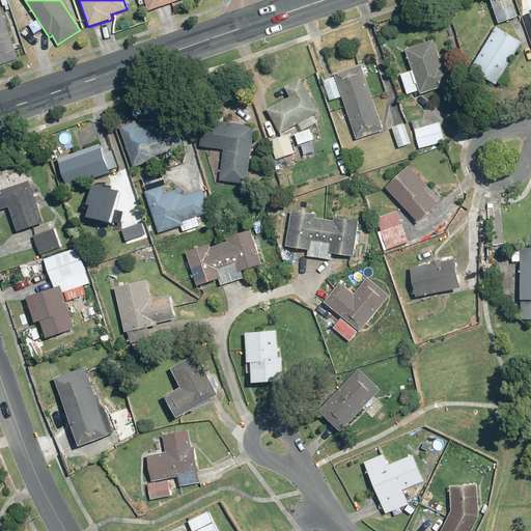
[(144,0),(148,11),(182,0),(144,0)]
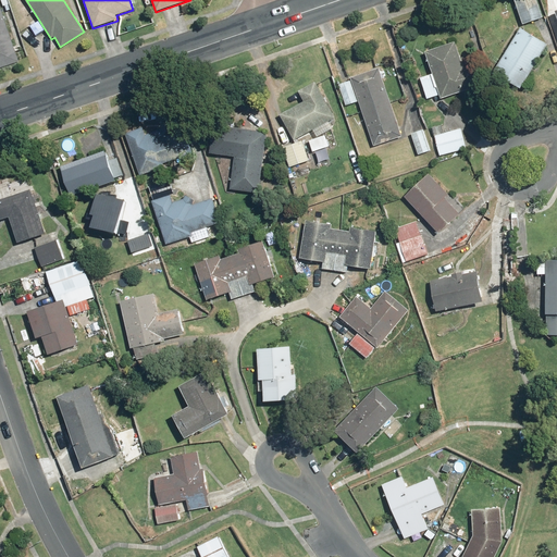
[(536,0),(514,0),(523,25),(544,17),(536,0)]
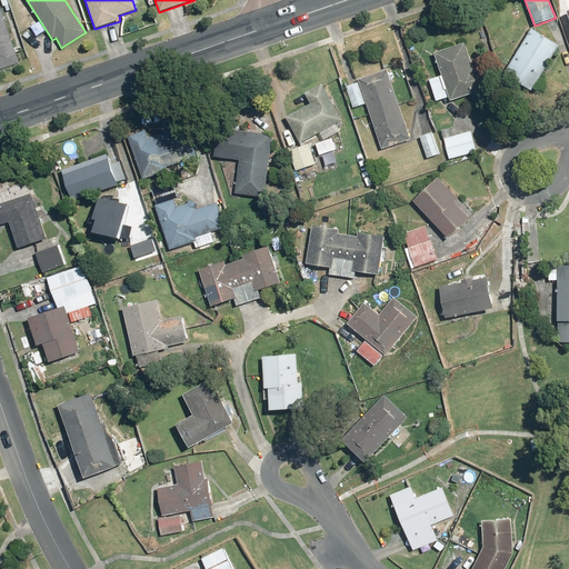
[(0,5),(0,69),(20,62),(0,5)]
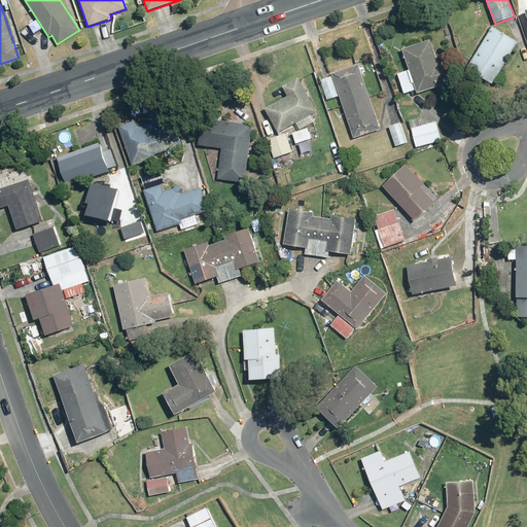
[(519,43),(493,27),(466,70),(492,86),(519,43)]
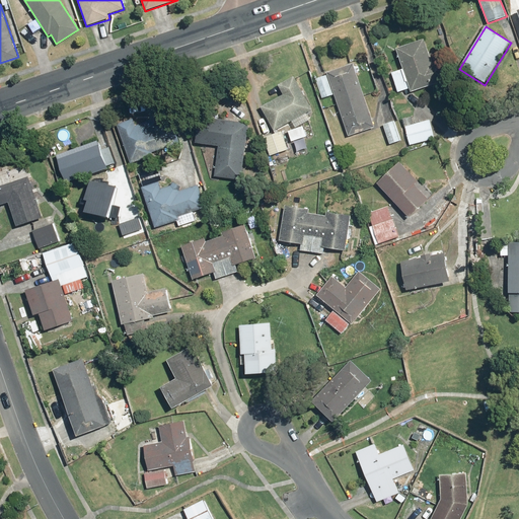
[(391,73),(399,96),(439,83),(424,39),(397,49),(403,69),(391,73)]
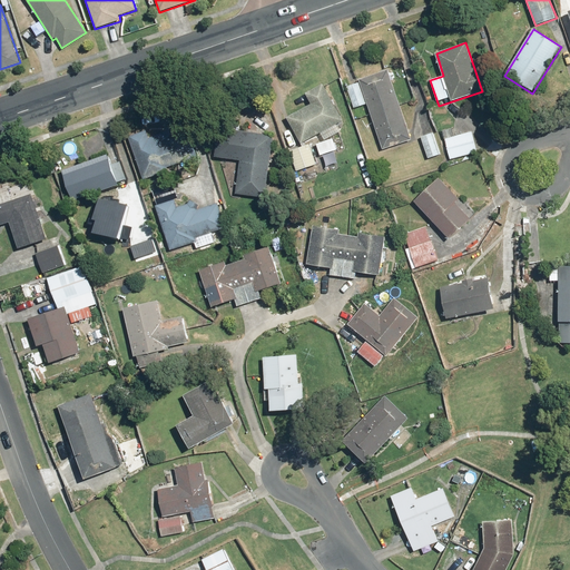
[(412,140),(387,71),(346,86),(354,109),(367,105),(383,150),(412,140)]
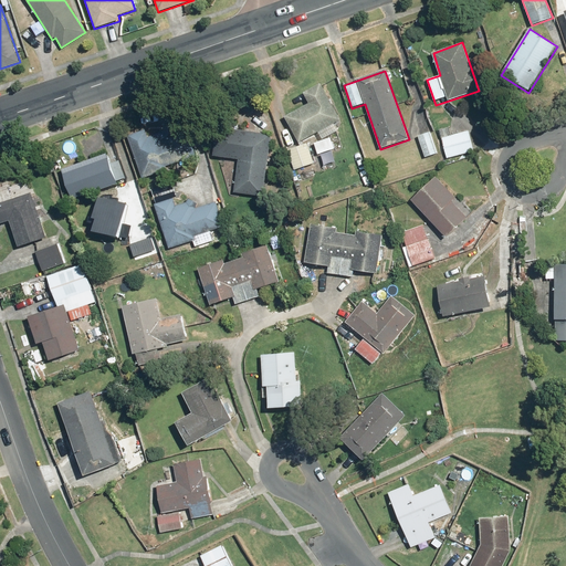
[(300,144),(320,132),(324,138),(337,130),(333,123),(341,119),(320,84),(304,94),(310,103),(284,118),(300,144)]
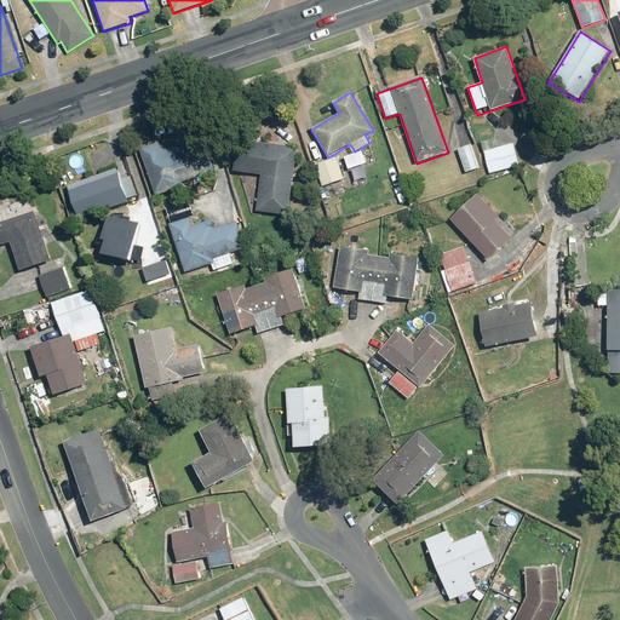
[(494,138),(482,142),(491,174),(520,167),(514,143),(497,148),(494,138)]
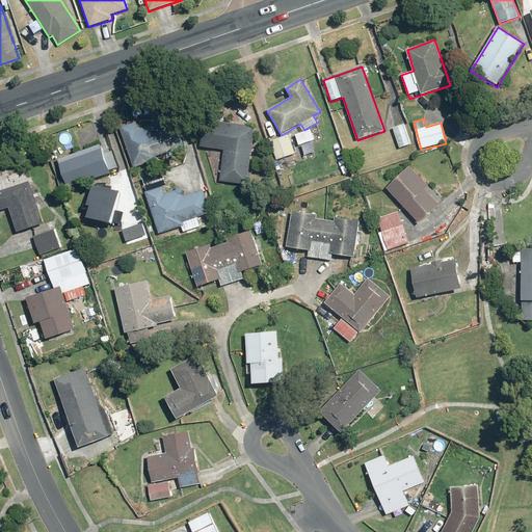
[(248,184),(254,124),(204,120),(201,147),(223,149),(220,182),(248,184)]
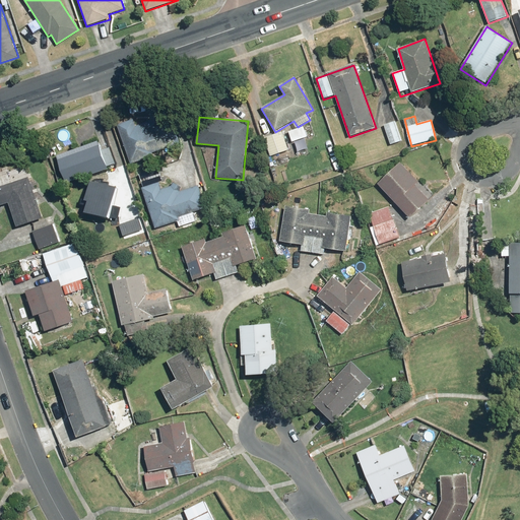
[(134,119),(118,125),(131,164),(153,155),(153,153),(180,143),(173,123),(154,130),(150,121),(137,126),(134,119)]
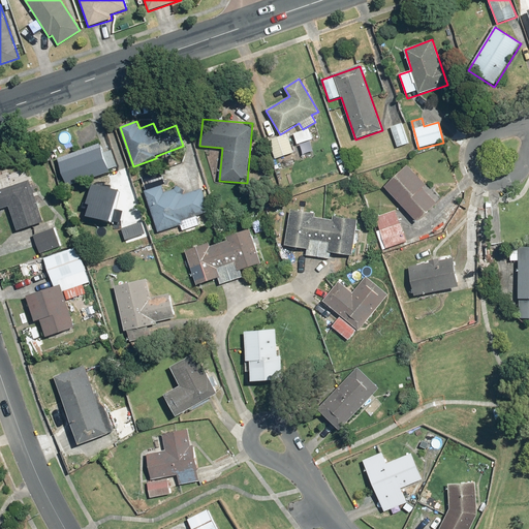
[(402,123),(391,127),(397,147),(409,143),(402,123)]
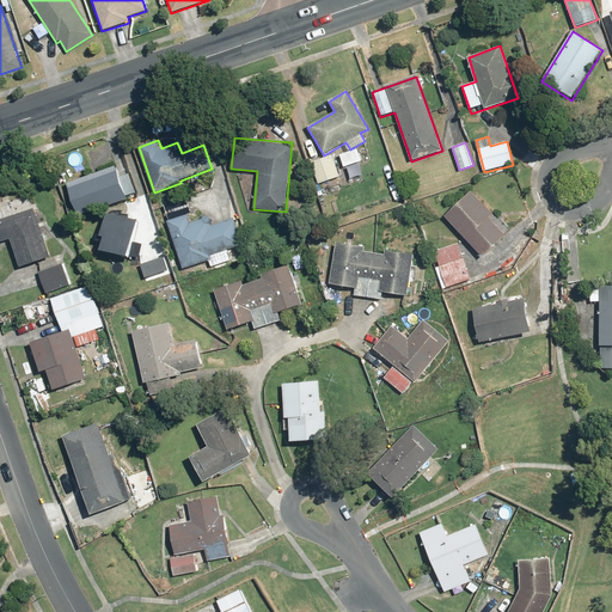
[(361,161),(357,150),(340,155),(344,167),(361,161)]
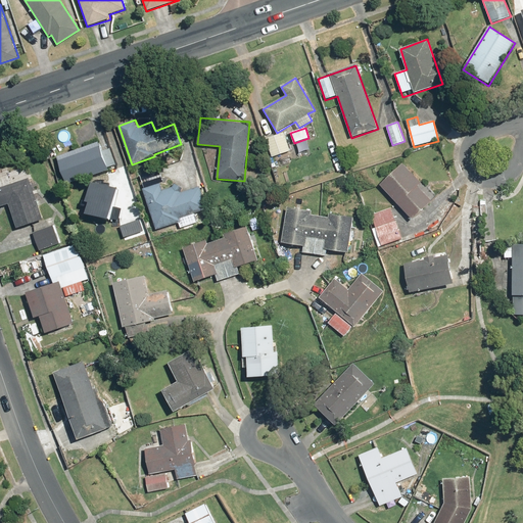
[(284,134),(267,139),(273,156),(289,151),(284,134)]
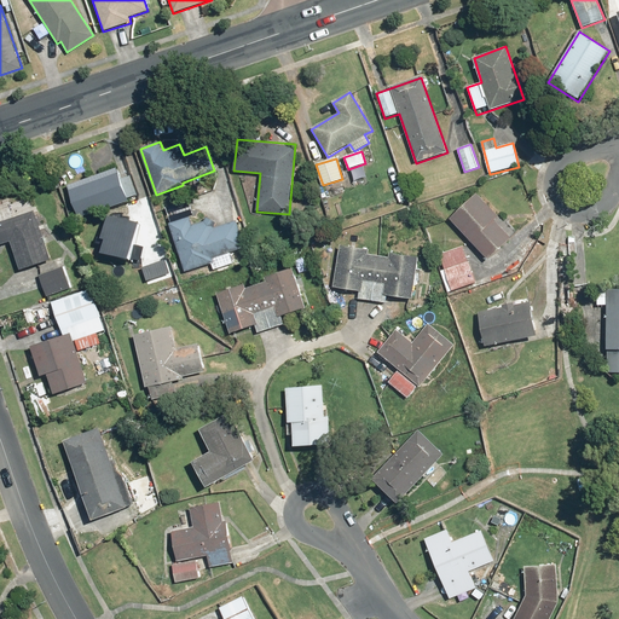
[(132,174),(122,178),(117,167),(68,185),(80,219),(129,201),(128,197),(138,194),(132,174)]
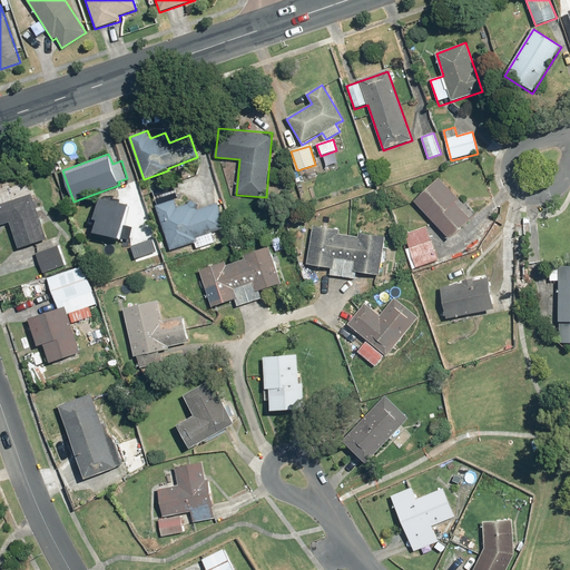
[(441,179),(415,202),(449,239),(471,219),(455,203),(459,199),(441,179)]
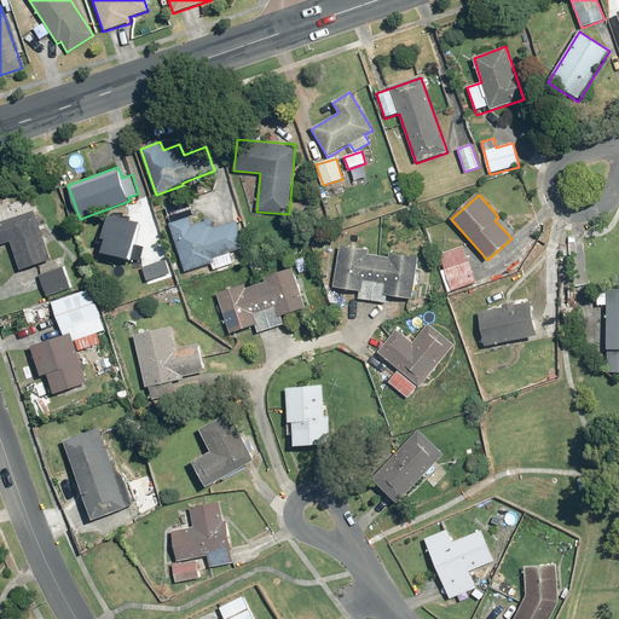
[(52,260),(30,198),(0,208),(0,242),(1,246),(12,241),(22,270),(52,260)]
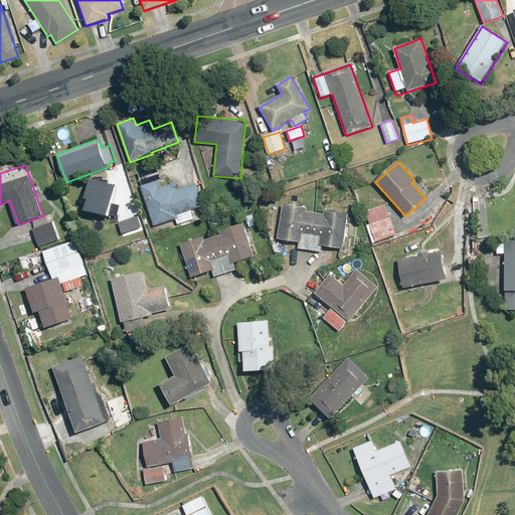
[(117,185),(90,179),(84,199),(88,199),(86,211),(110,216),(117,185)]
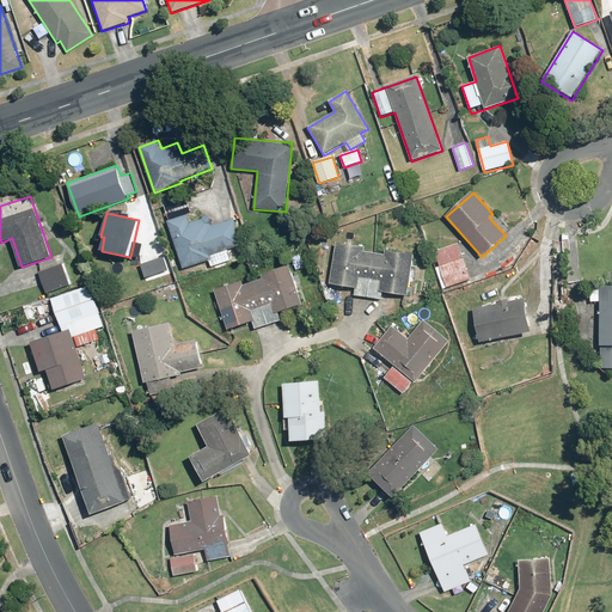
[(187,214),(166,221),(176,246),(175,246),(173,248),(173,249),(172,249),(172,250),(172,251),(173,252),(173,254),(175,254),(176,254),(177,254),(178,254),(183,268),(209,259),(212,268),(246,256),(233,218),(212,226),(208,215),(190,222),(187,214)]
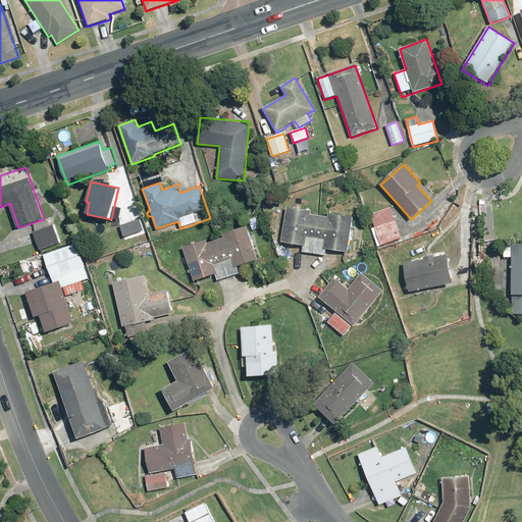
[(282,243),(303,246),(303,252),(327,256),(328,250),(349,253),(354,218),(288,208),(282,243)]
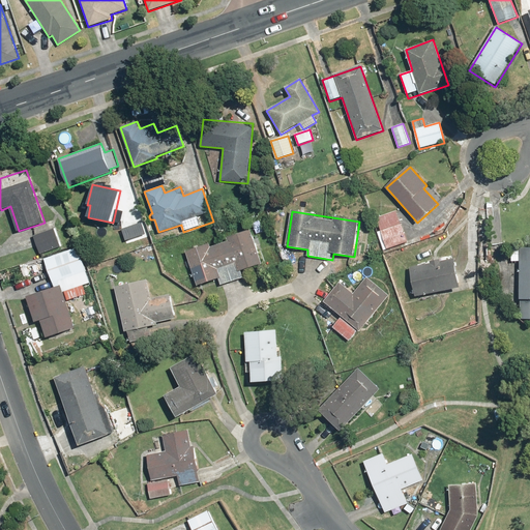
[(407,241),(396,211),(377,218),(381,231),(377,232),(383,249),(407,241)]
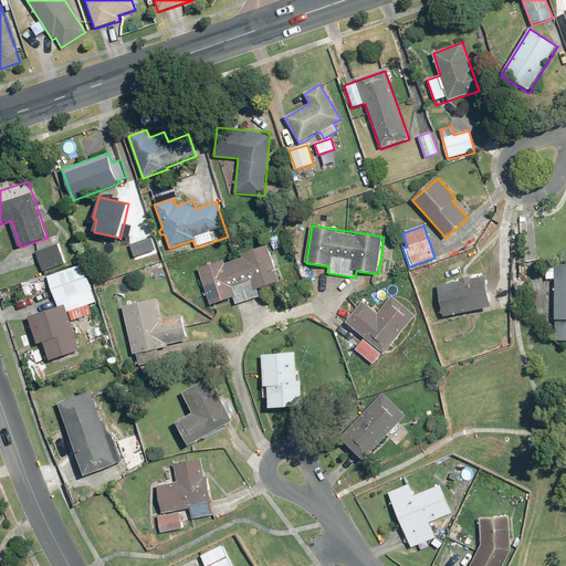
[(156,250),(152,238),(129,245),(134,258),(156,250)]
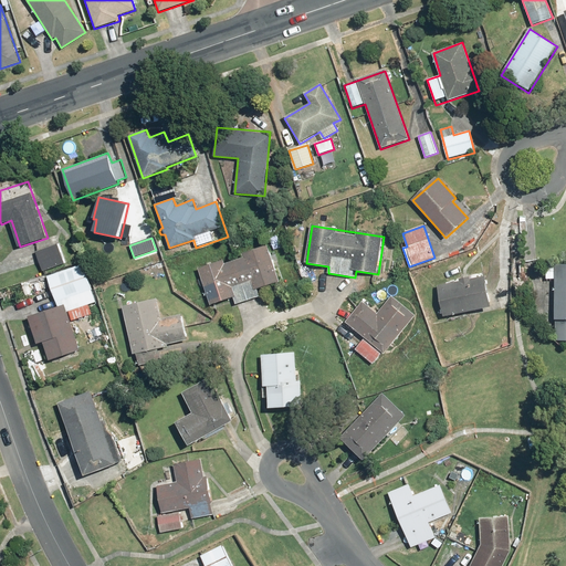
[(58,243),(37,252),(44,271),(65,262),(58,243)]
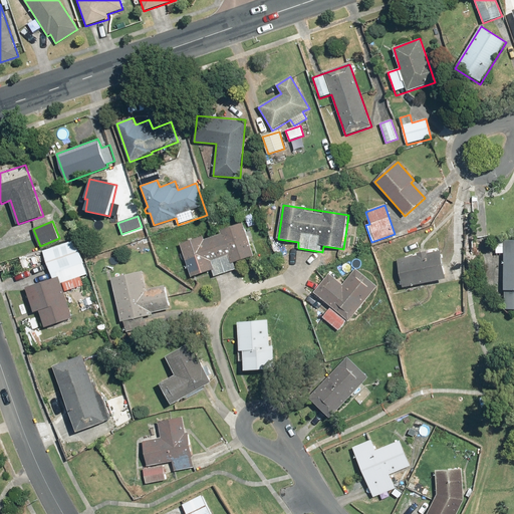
[(204,236),(180,244),(192,276),(211,269),(214,277),(238,268),(236,263),(255,257),(243,223),(219,231),(220,234),(205,239),(204,236)]
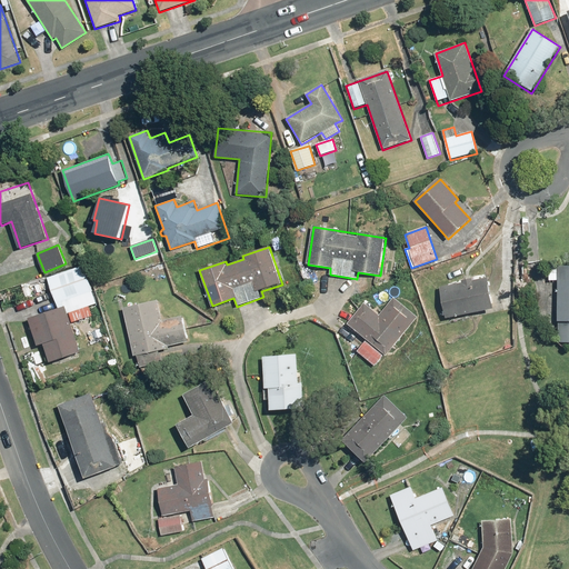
[(80,352),(67,313),(69,313),(97,303),(85,266),(20,287),(23,298),(51,289),(58,309),(29,319),(38,347),(45,345),(50,362),(80,352)]
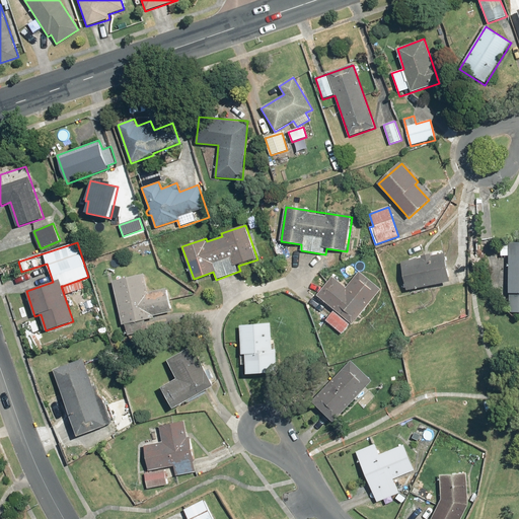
[(518,243),(502,243),(502,255),(509,255),(509,312),(518,311),(518,243)]
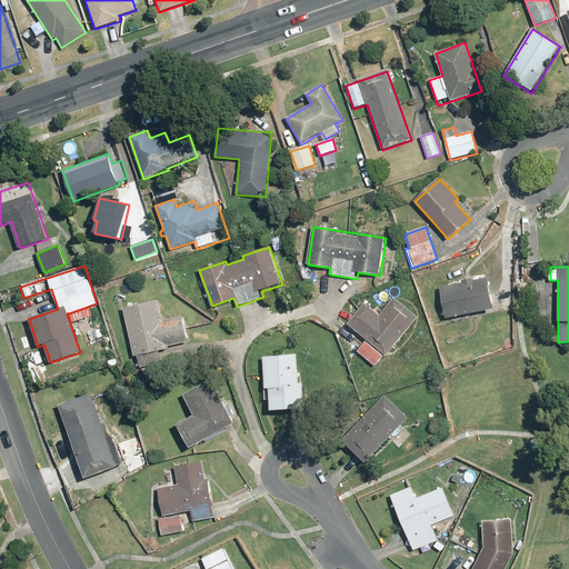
[(446,318),(495,309),(489,278),(440,287),(446,318)]
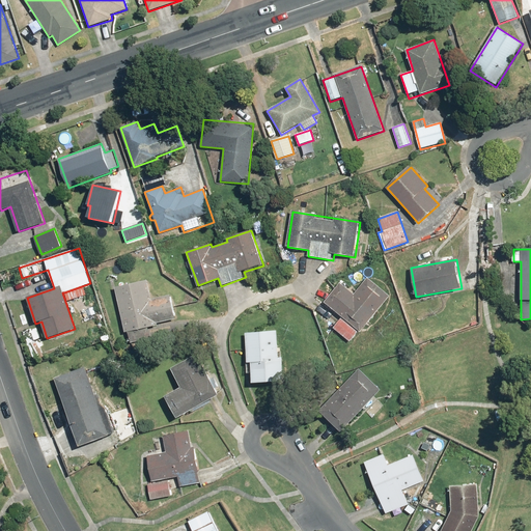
[(333,328),(352,344),(361,333),(391,298),(368,278),(355,294),(341,282),(324,302),(342,317),(333,328)]
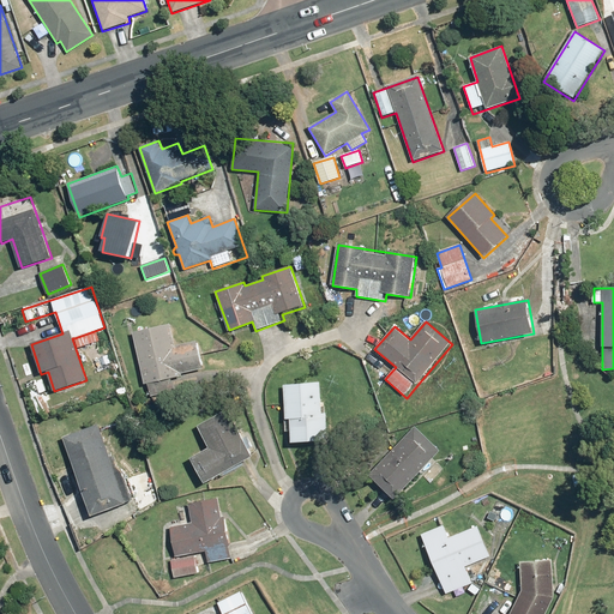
[(172,325),(134,332),(145,384),(203,372),(197,342),(176,345),(172,325)]
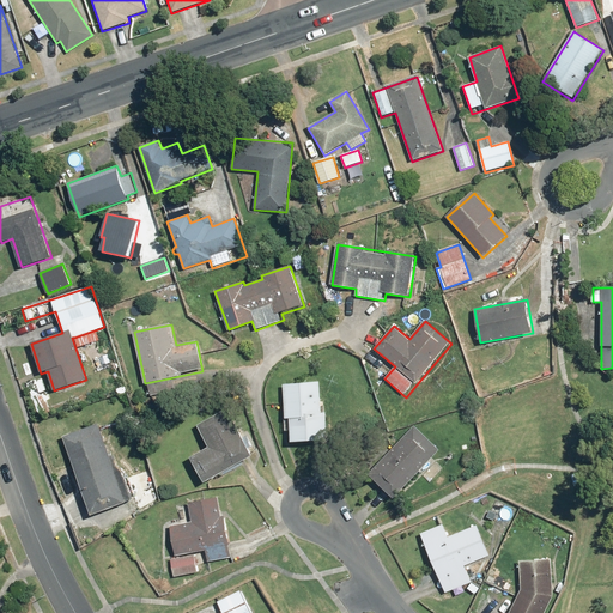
[(321,413),(320,383),(285,386),(286,419),(291,419),(291,442),(327,439),(326,413),(321,413)]
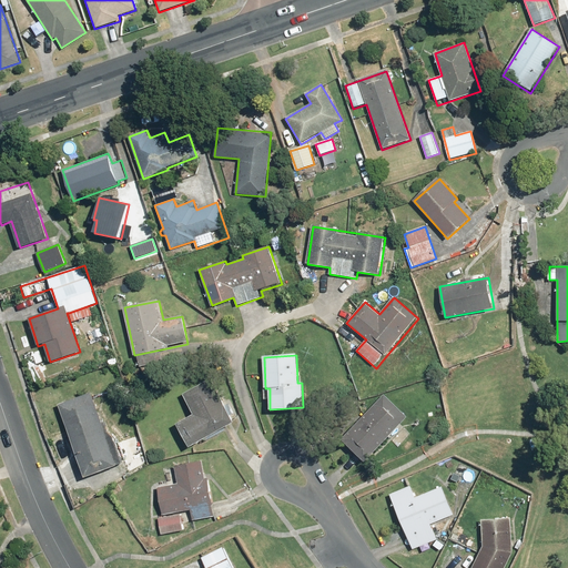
[(190,448),(234,423),(210,378),(182,394),(194,415),(176,424),(190,448)]
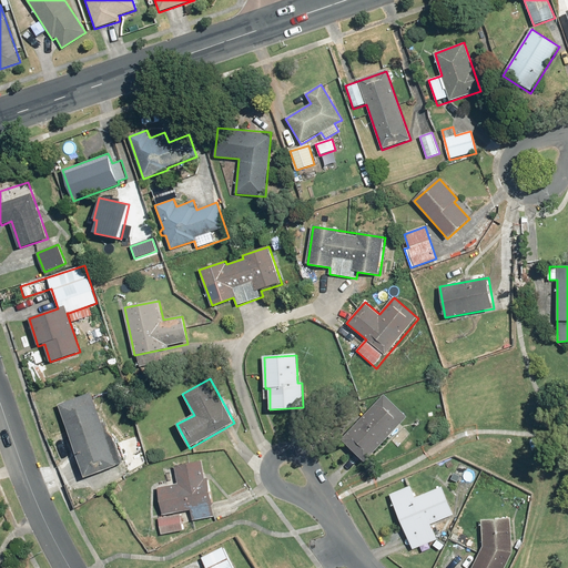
[(93,394),(60,405),(85,478),(119,467),(93,394)]
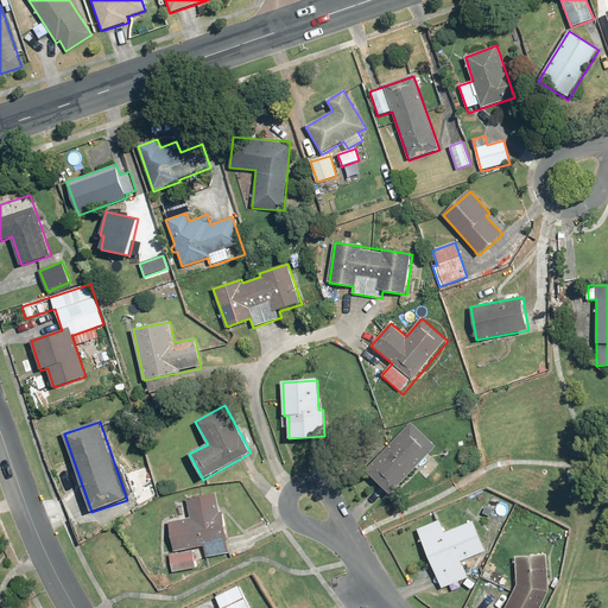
[(393,495),(437,445),(411,422),(367,472),(393,495)]
